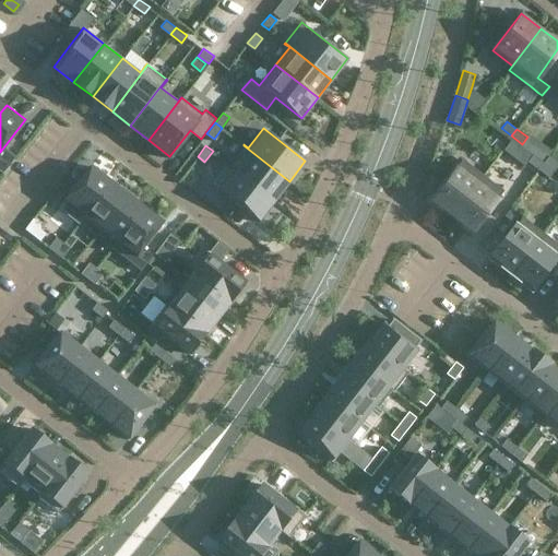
[(229,163),(275,199),(289,181),(244,145),(229,163)]
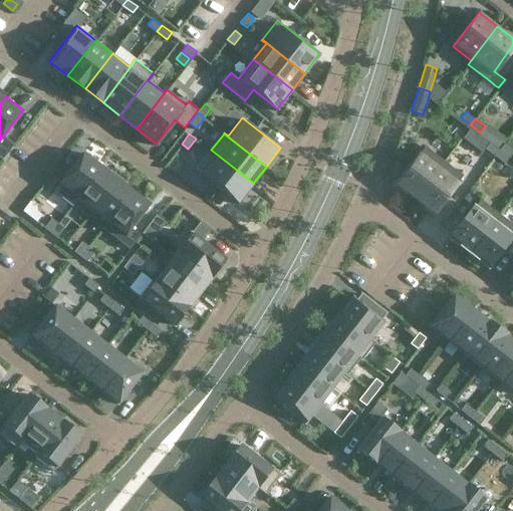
[(7,137),(0,145),(0,150),(5,154),(14,143),(7,137)]
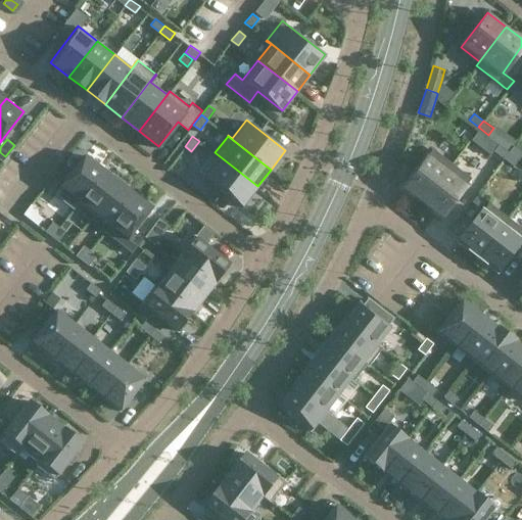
[(500,143),(494,150),(504,157),(509,150),(500,143)]
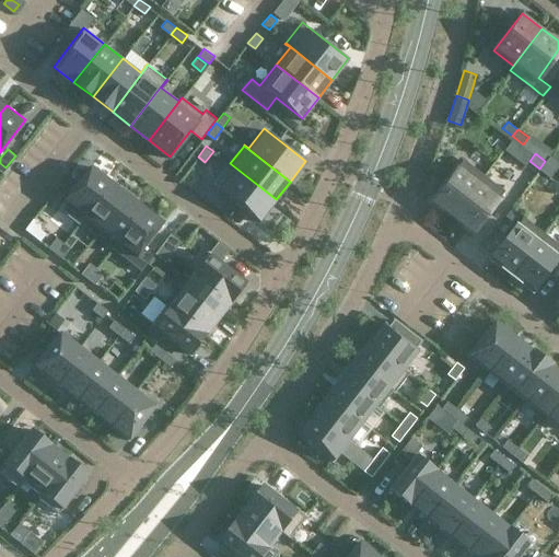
[(550,154),(545,161),(548,164),(556,170),(558,166),(558,160),(554,157),(550,154)]
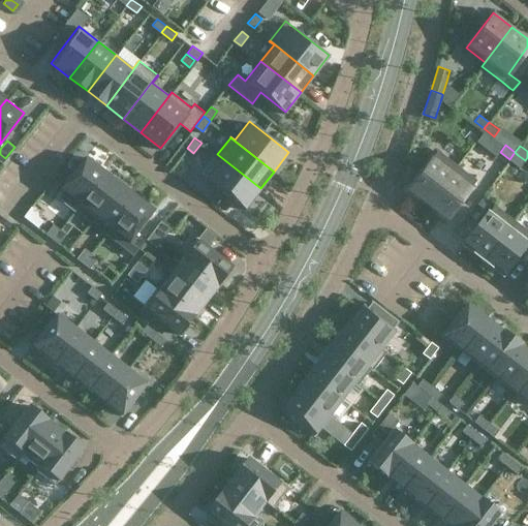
[(438,149),(408,188),(428,203),(458,164),(438,149)]
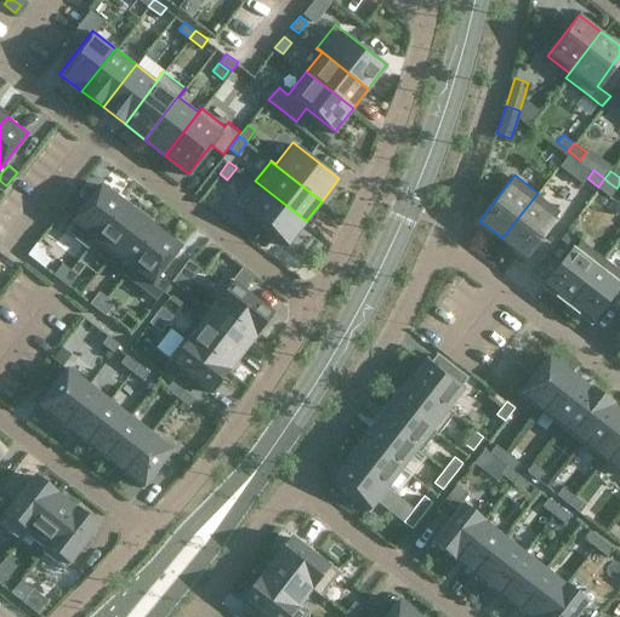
[(604,178),(598,187),(610,195),(614,190),(616,188),(608,182),(604,178)]
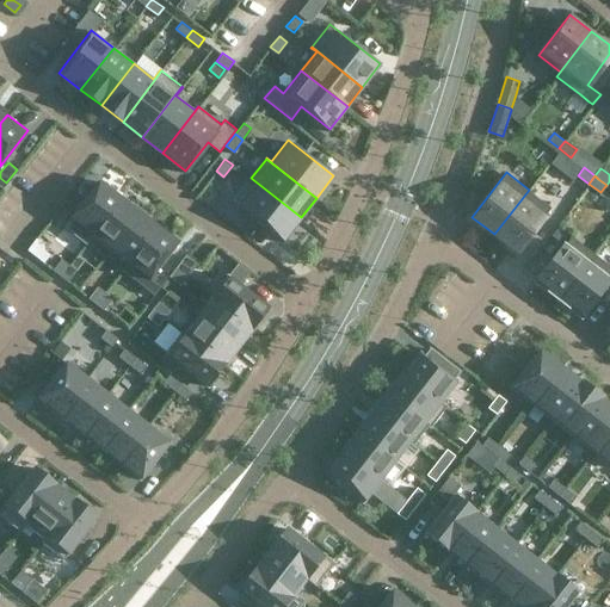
[(71,217),(65,225),(84,241),(119,193),(99,178),(71,216),(71,217)]
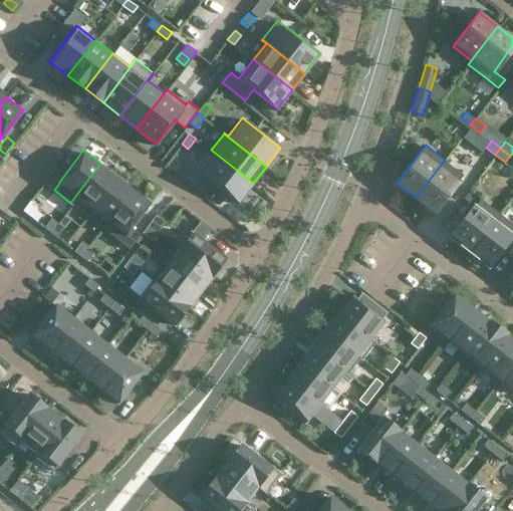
[(218,157),(204,175),(238,202),(253,183),(211,150),(210,151),(218,157)]
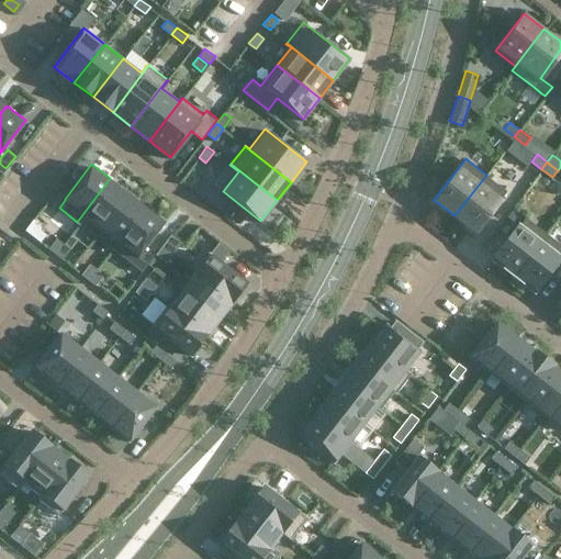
[(486,175),(455,215),(474,232),(507,190),(486,175)]
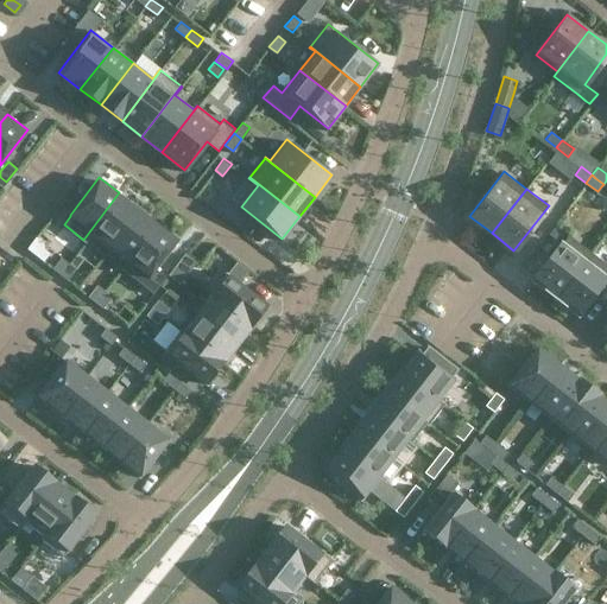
[(83,240),(86,242),(93,233),(109,246),(139,208),(119,192),(83,240)]
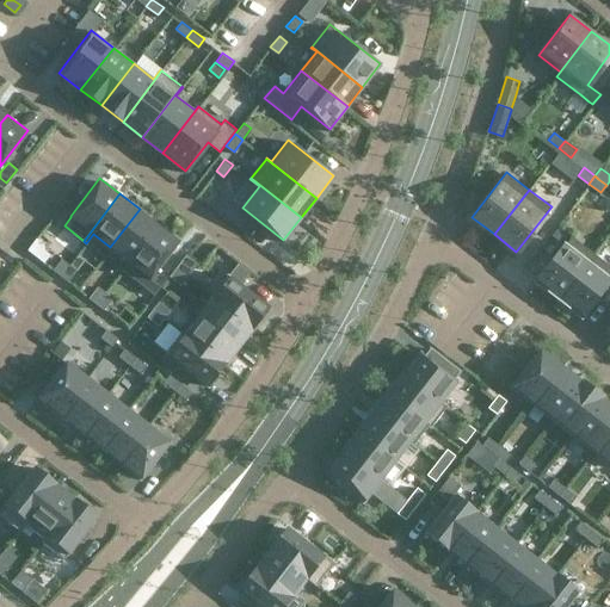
[(110,247),(130,264),(160,224),(140,209),(110,247)]
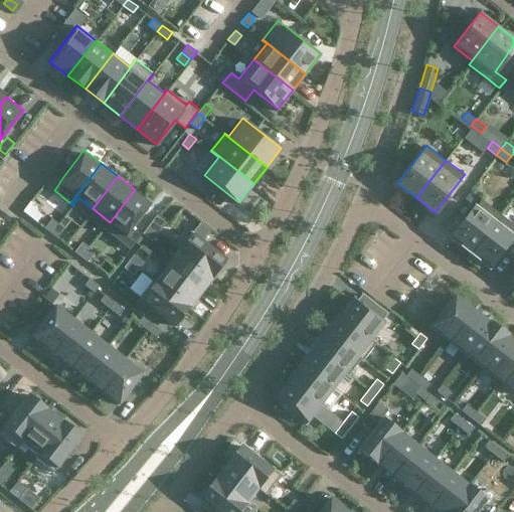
[(110,222),(127,235),(152,203),(135,189),(110,222)]
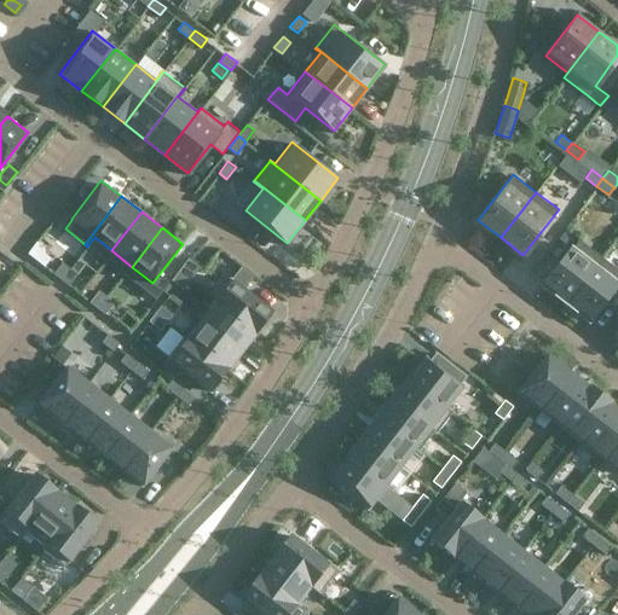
[(579,238),(544,284),(567,301),(602,256),(579,238)]
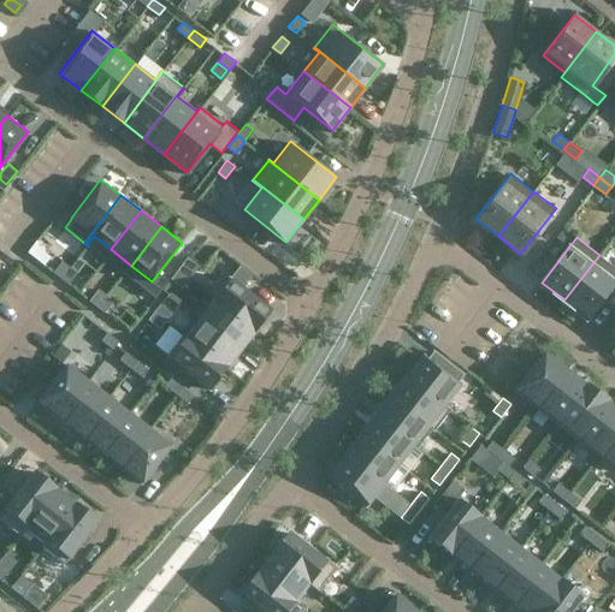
[(614,266),(599,255),(565,299),(586,318),(614,279),(614,266)]
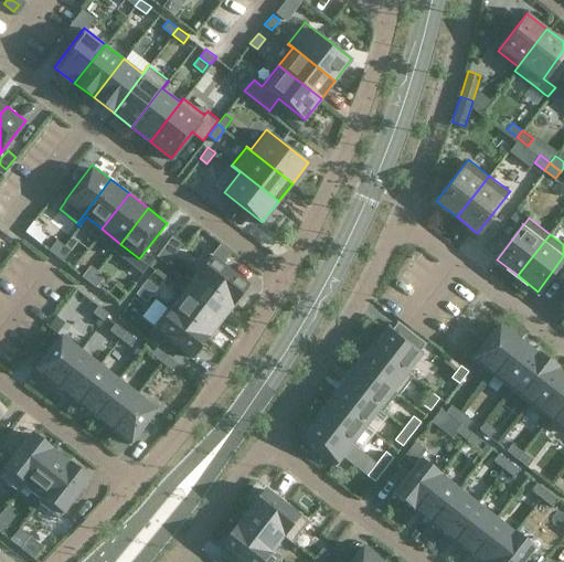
[(53,244),(49,248),(56,254),(64,243),(57,237),(53,244)]
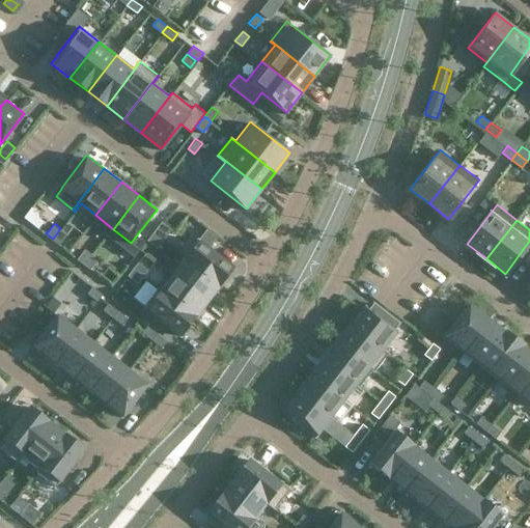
[(152,232),(163,241),(168,233),(158,226),(152,232)]
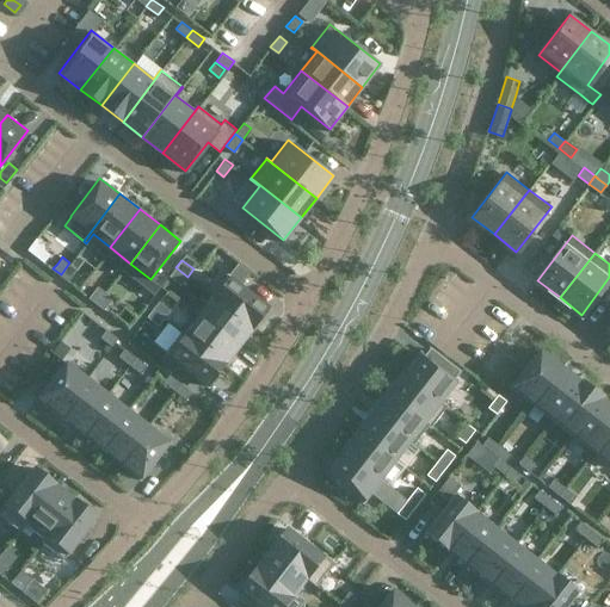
[(61,274),(68,280),(72,276),(78,268),(69,262),(61,274)]
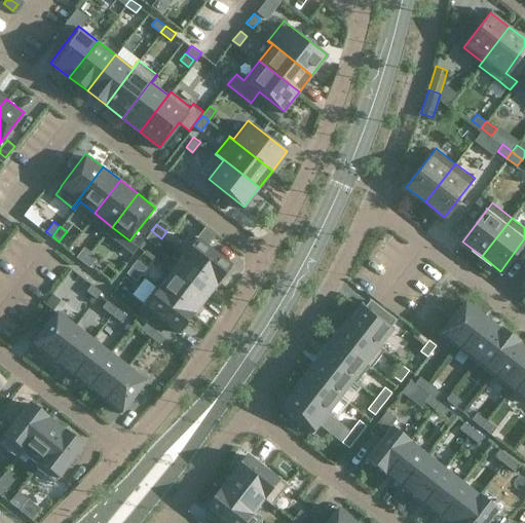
[(205,226),(197,235),(200,237),(208,243),(215,233),(205,226)]
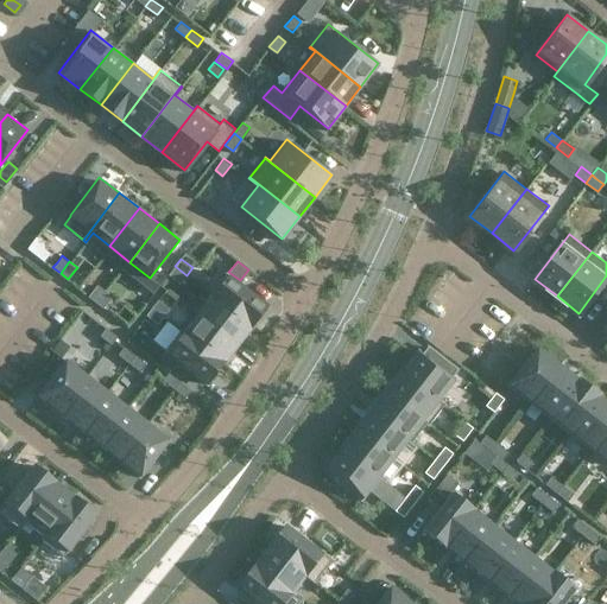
[(175,266),(169,273),(181,283),(187,275),(175,266)]
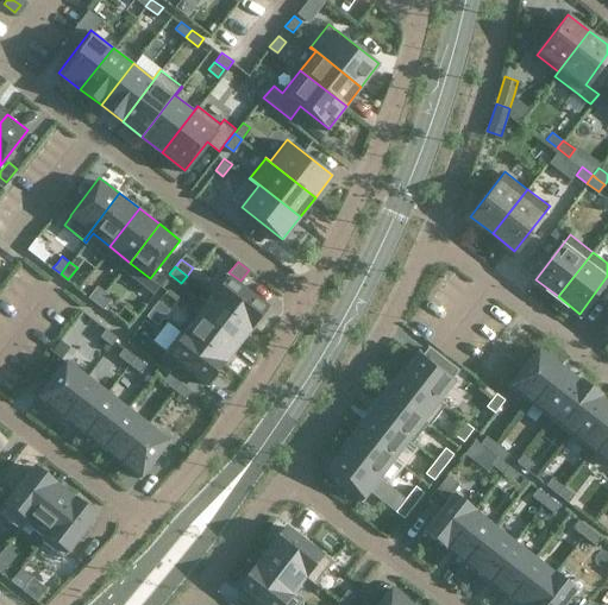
[(227,271),(210,294),(252,327),(270,304),(243,283),(231,273),(227,271)]
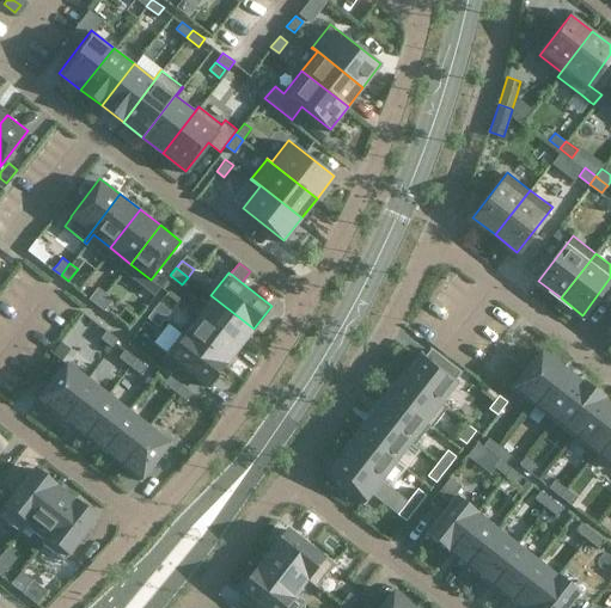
[(98,286),(90,298),(97,304),(107,292),(98,286)]
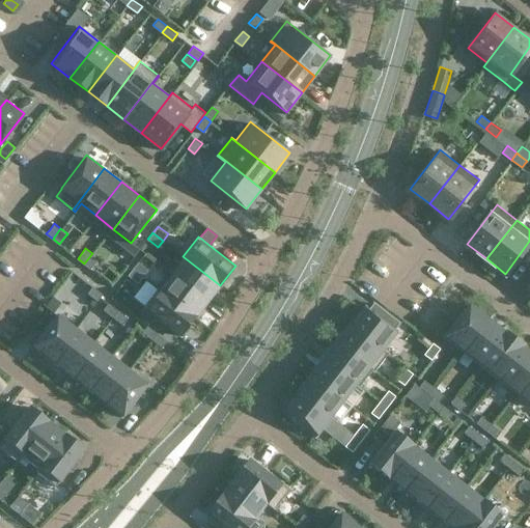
[(86,265),(90,268),(99,258),(92,253),(84,264),(86,265)]
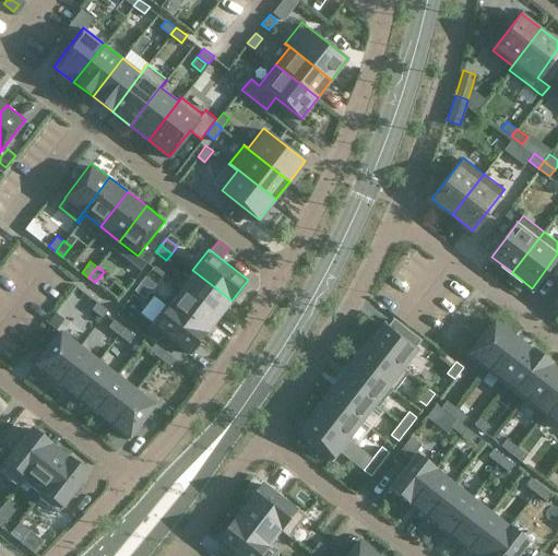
[(193,272),(181,287),(218,317),(228,305),(232,300),(192,270),(191,271),(193,272)]
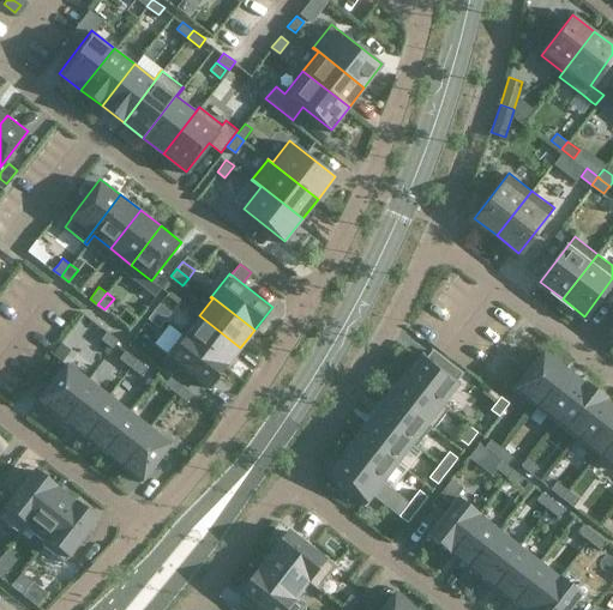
[(154,309),(166,319),(172,310),(160,302),(154,309)]
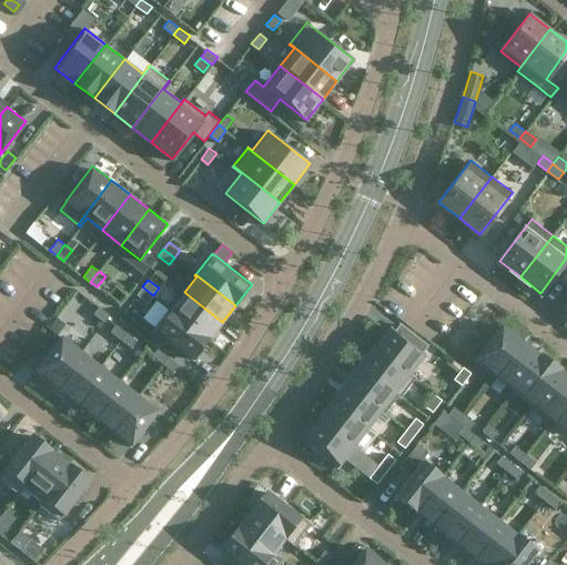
[(148,302),(153,295),(142,286),(140,290),(137,293),(148,302)]
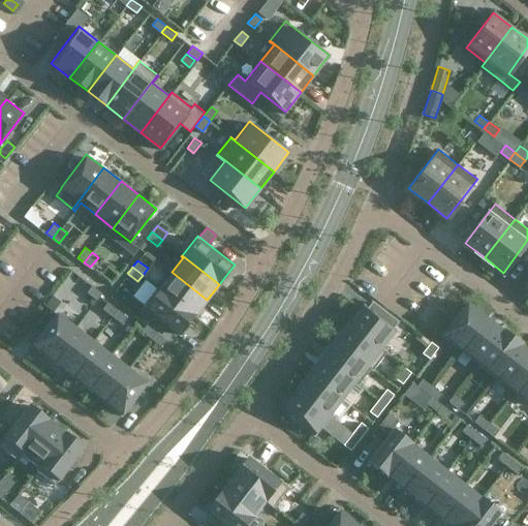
[(158,285),(157,287),(194,316),(207,300),(172,272),(171,273),(160,286),(158,285)]
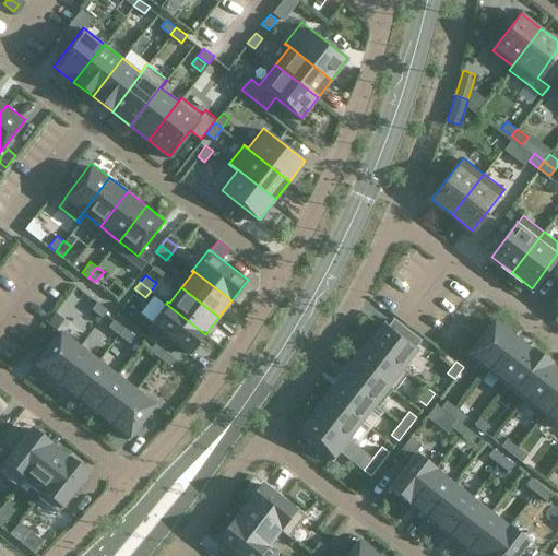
[(92,307),(103,316),(108,308),(97,300),(92,307)]
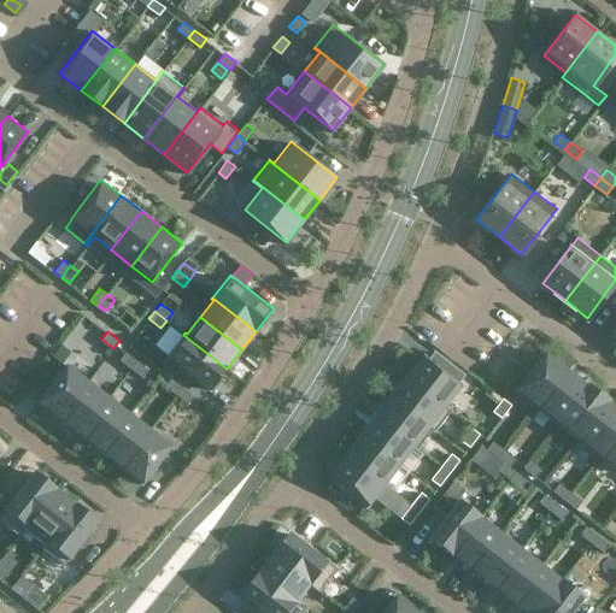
[(166,357),(210,390),(227,369),(183,335),(179,342),(166,357)]
